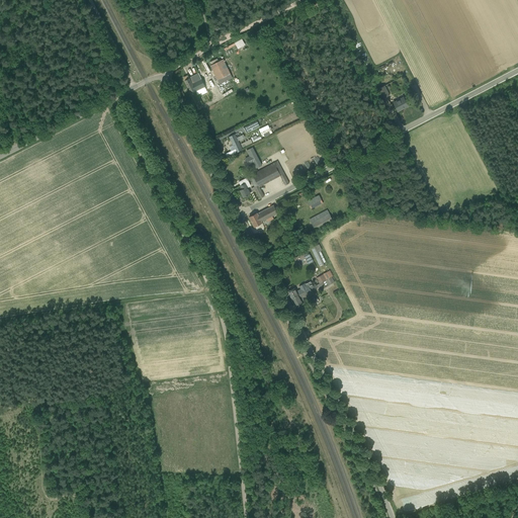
[(266,34),(263,28),(254,32),(257,38),(266,34)]
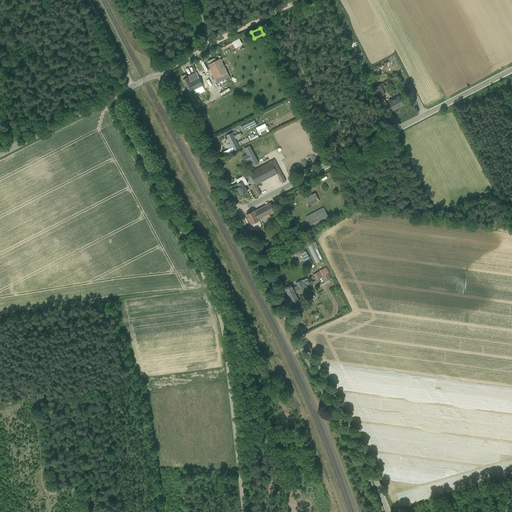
[(239,38),(231,42),(235,48),(242,44),(239,38)]
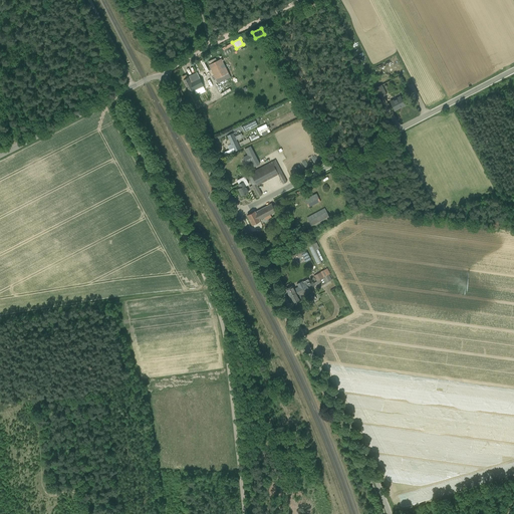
[(209,65),(218,83),(231,76),(221,58),(209,65)]
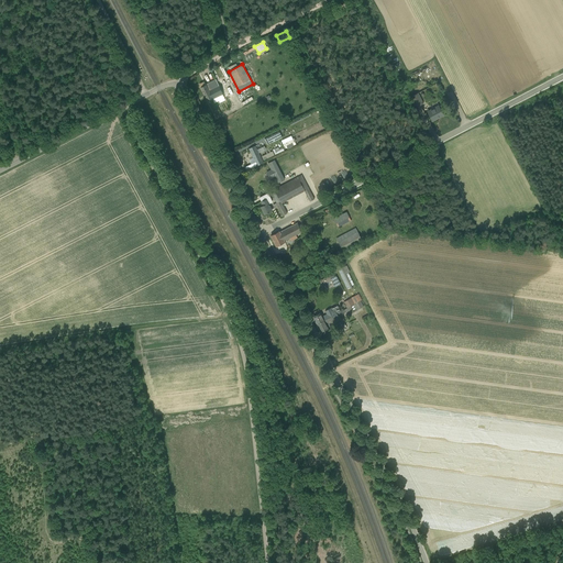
[(216,79),(201,87),(208,101),(212,99),(214,103),(224,98),(222,94),(216,79)]
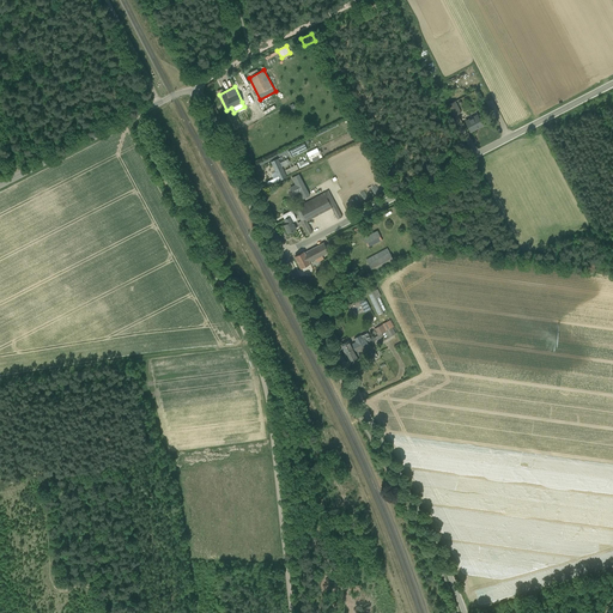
[(453,116),(461,113),(455,102),(447,105),(453,116)]
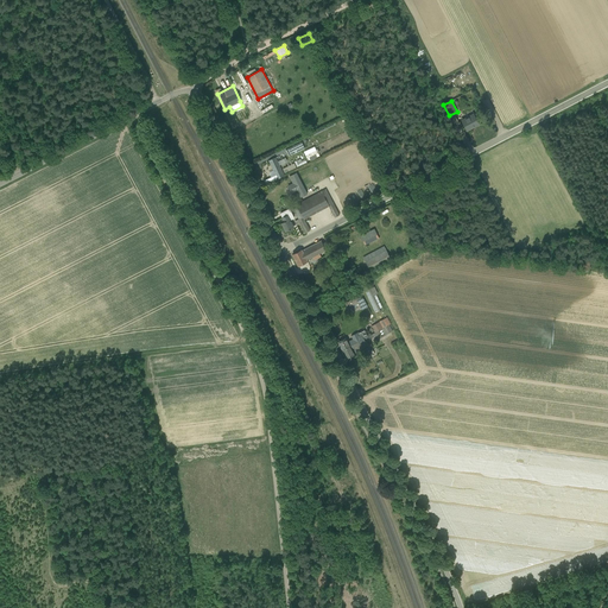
[(462,120),(467,131),(479,124),(474,114),(462,120)]
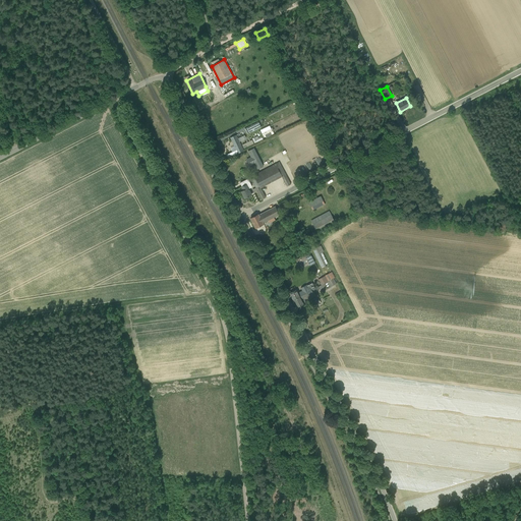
[(305,117),(309,115),(304,106),(301,108),(305,117)]
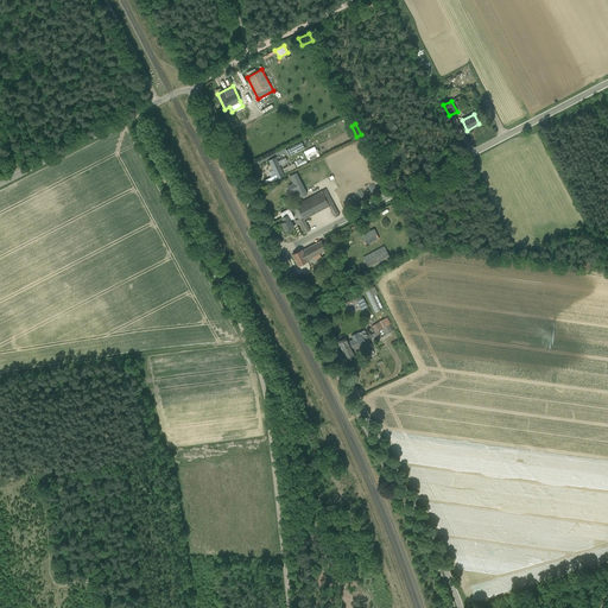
[(285,150),(289,157),(305,149),(302,143),(285,150)]
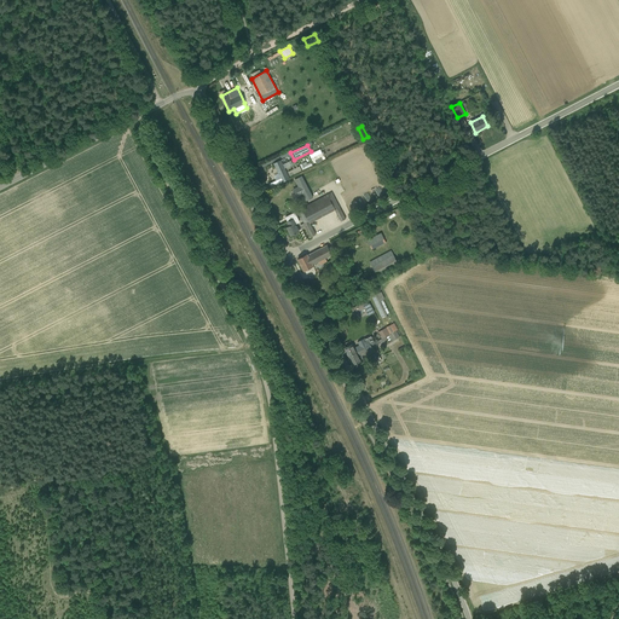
[(277,185),(282,181),(290,179),(282,161),(275,165),(271,166),(266,168),(267,173),(273,169),(273,168),(276,167),(281,178),(276,180),(277,185)]
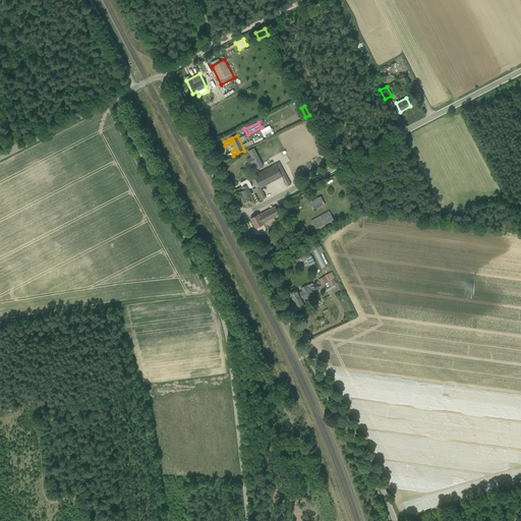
[(242,145),(243,149),(254,143),(252,139),(242,145)]
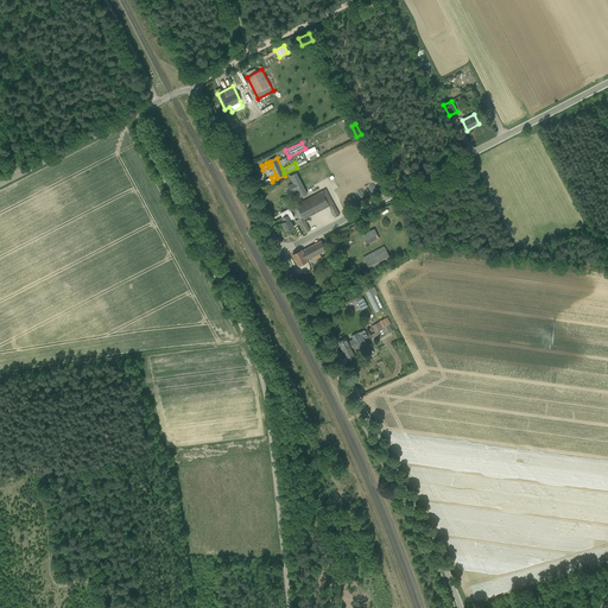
[(297,172),(289,176),(292,183),(287,185),(291,194),(297,190),(299,197),(306,195),(297,172)]
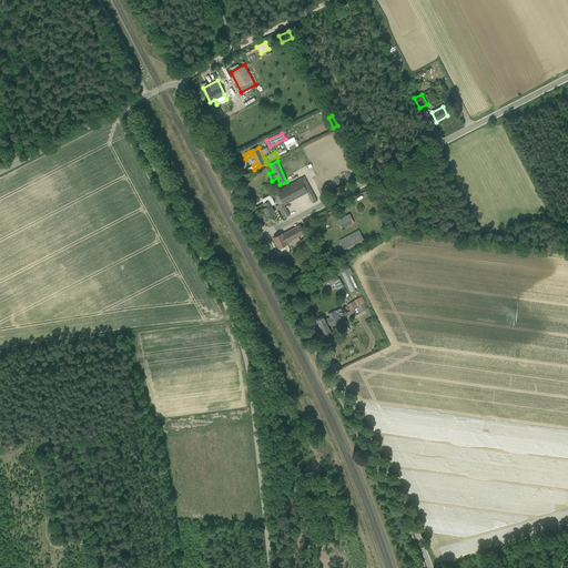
[(286,217),(290,215),(284,205),(307,192),(311,198),(313,203),(317,201),(314,196),(304,176),(273,194),(285,217),(286,217)]
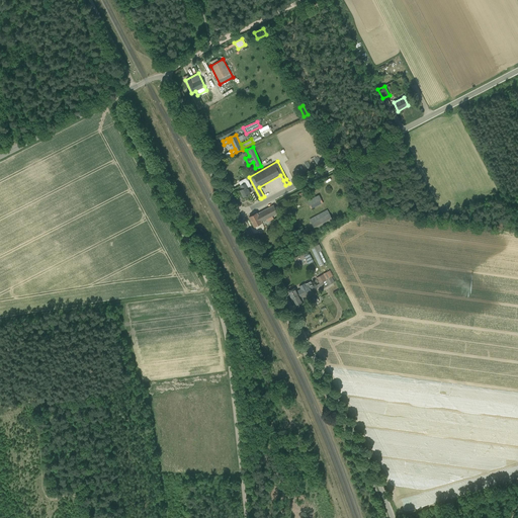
[(250,185),(248,182),(240,186),(242,189),(240,190),(244,197),(250,193),(247,187),(250,185)]
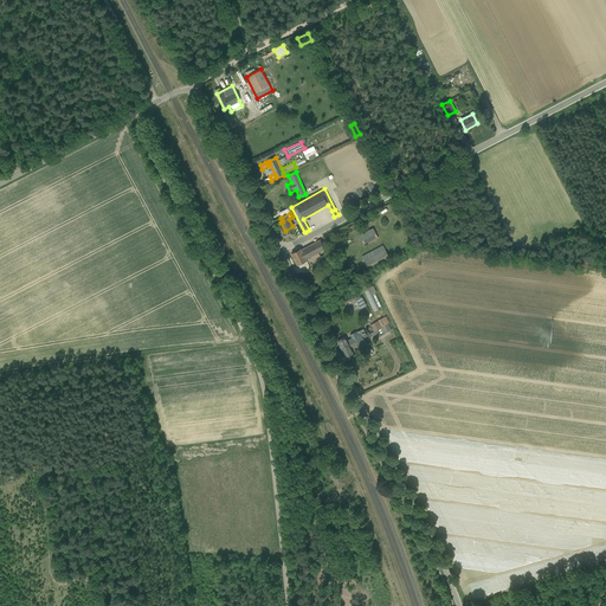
[(373,229),(359,236),(363,245),(378,238),(373,229)]
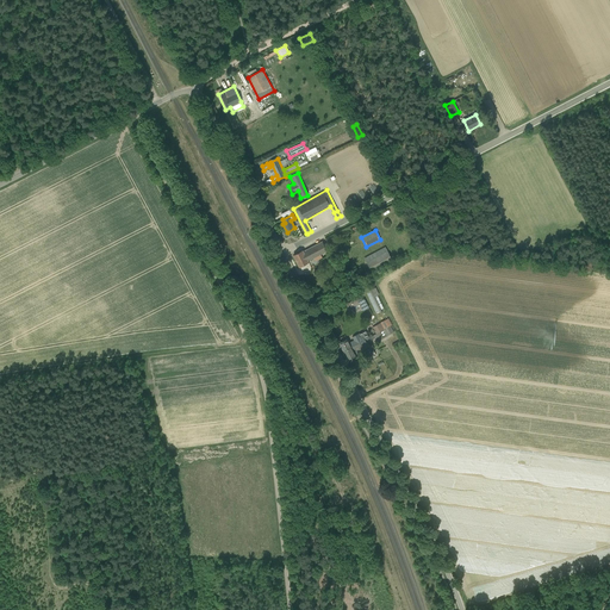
[(328,251),(322,242),(304,251),(303,250),(293,255),(299,267),(309,262),(309,261),(328,251)]
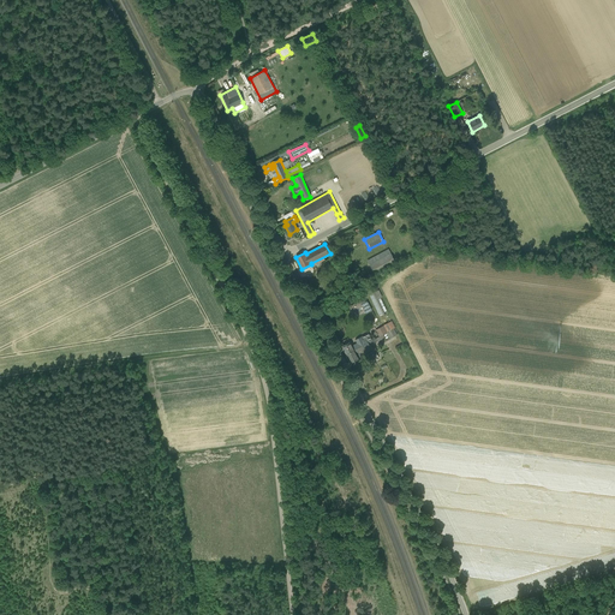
[(388,249),(368,261),(375,275),(396,263),(388,249)]
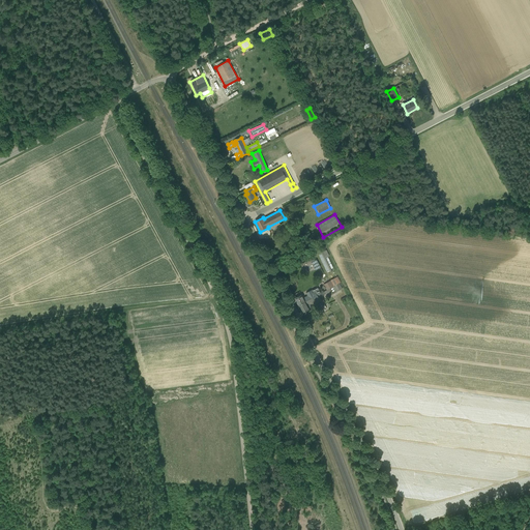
[(327,271),(329,270),(330,271),(332,270),(331,269),(323,252),(318,254),(327,271)]
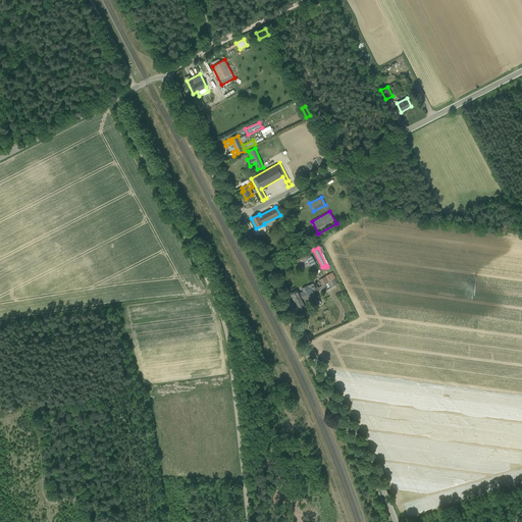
[(305,256),(311,266),(316,263),(312,256),(306,256),(305,256)]
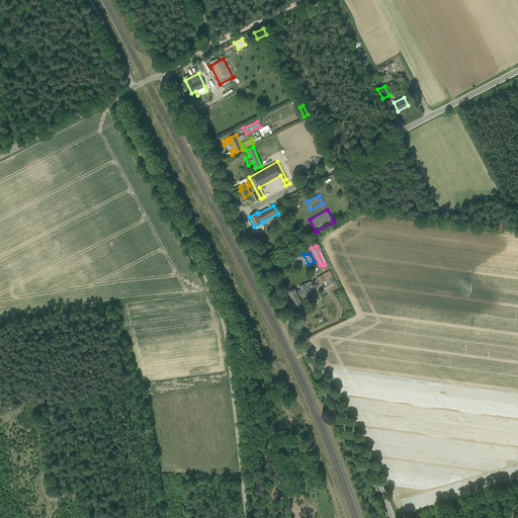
[(330,270),(323,274),(317,277),(320,283),(332,276),(333,276),(330,270)]
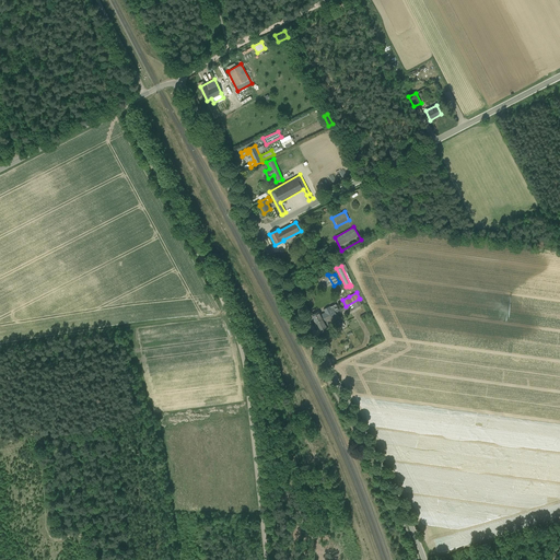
[(362,305),(359,299),(346,306),(349,312),(362,305)]
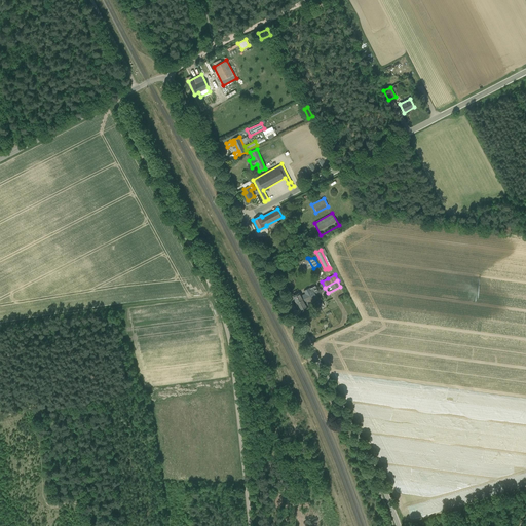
[(301,296),(299,293),(293,296),(296,302),(314,293),(311,287),(304,291),(305,294),(301,296)]
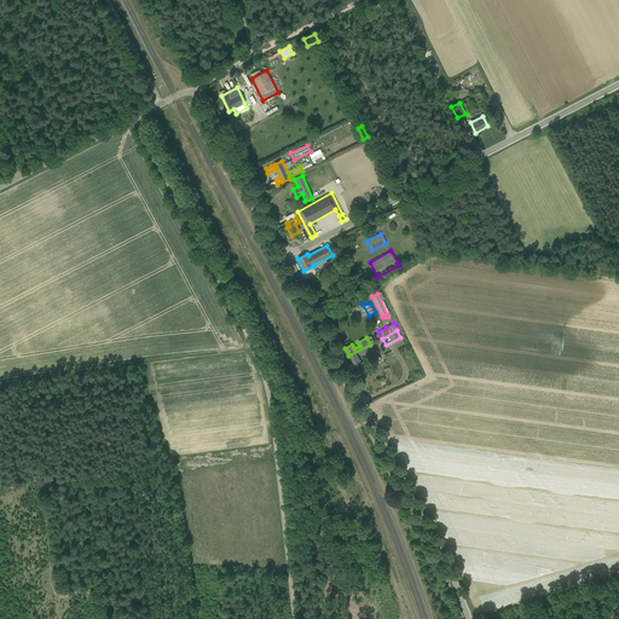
[(365,357),(372,353),(371,350),(372,348),(370,345),(348,356),(353,365),(360,362),(358,356),(363,353),(365,357)]
